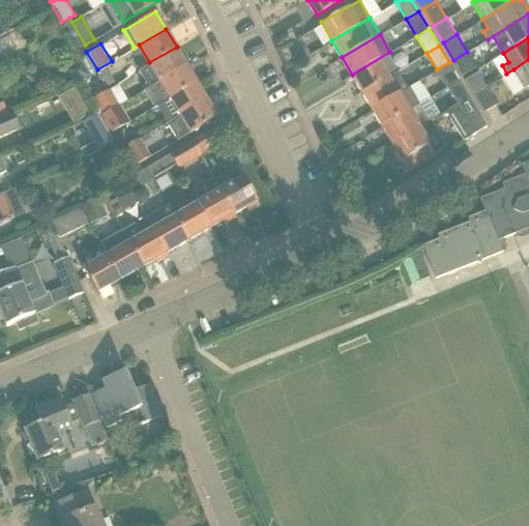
[(149,62),(139,68),(148,85),(186,63),(177,47),(149,62)]
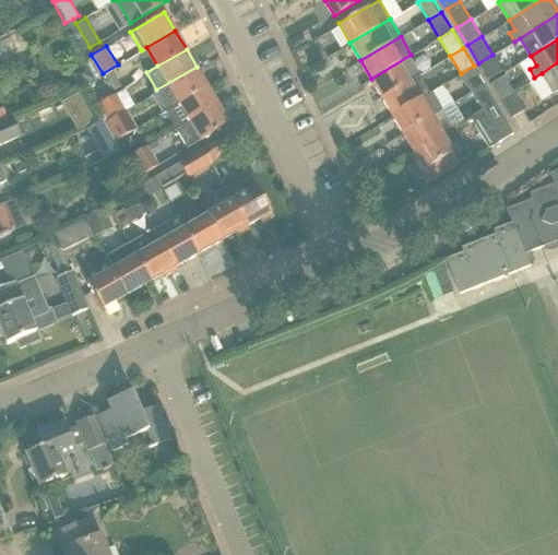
[(411,80),(422,73),(411,55),(371,79),(382,97),(411,80)]
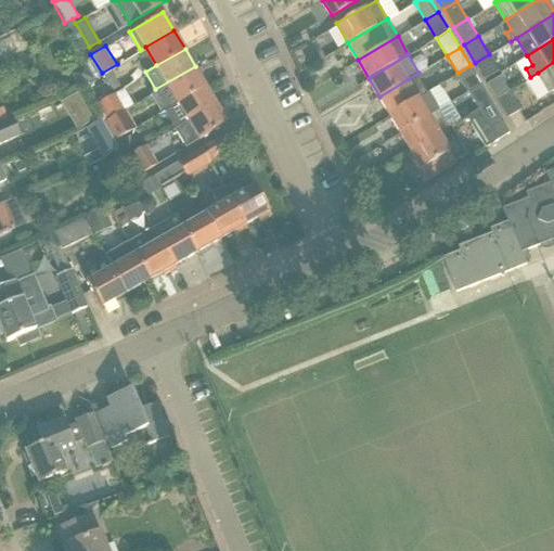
[(484,78),(498,69),(489,54),(475,63),(484,78)]
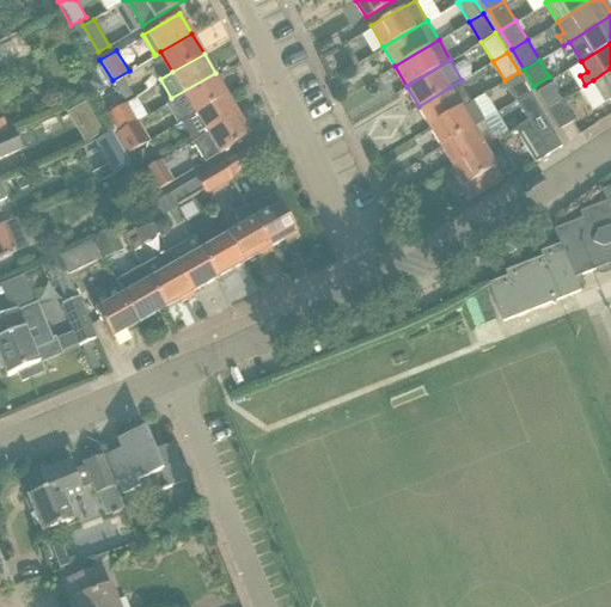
[(605,99),(610,96),(610,68),(593,80),(605,99)]
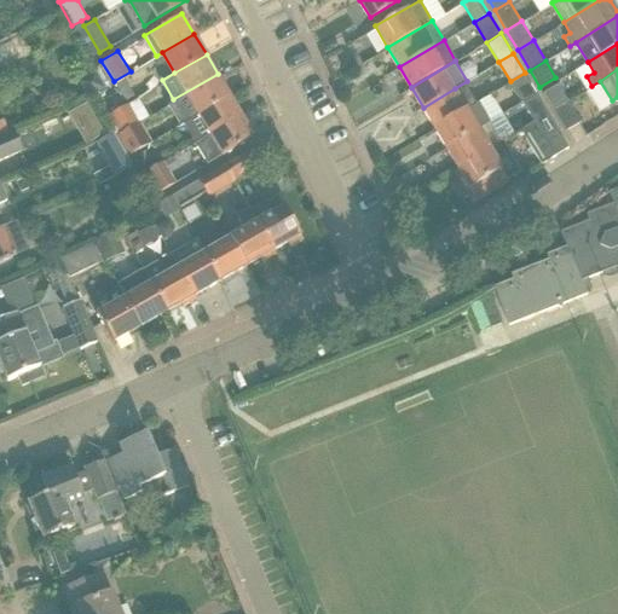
[(123,76),(131,71),(114,81),(125,98),(134,92),(123,76)]
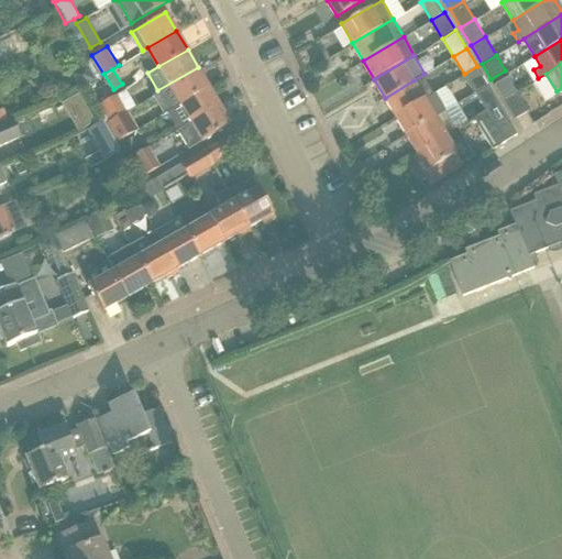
[(474,92),(487,84),(477,66),(464,74),(474,92)]
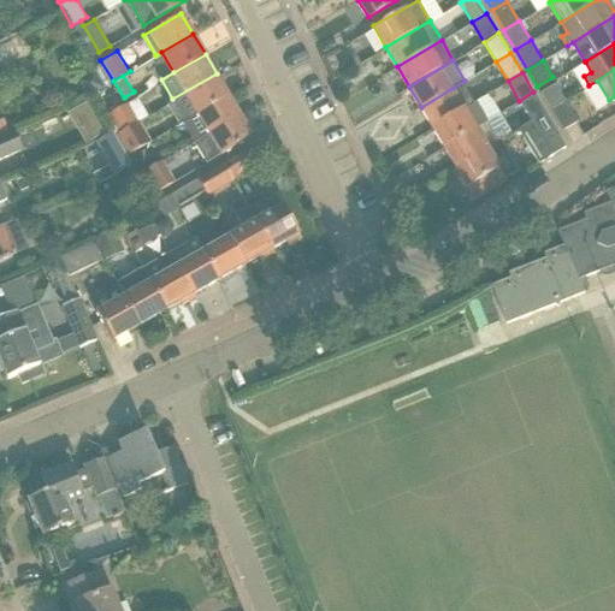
[(178,122),(228,92),(217,73),(172,99),(166,102),(178,122)]
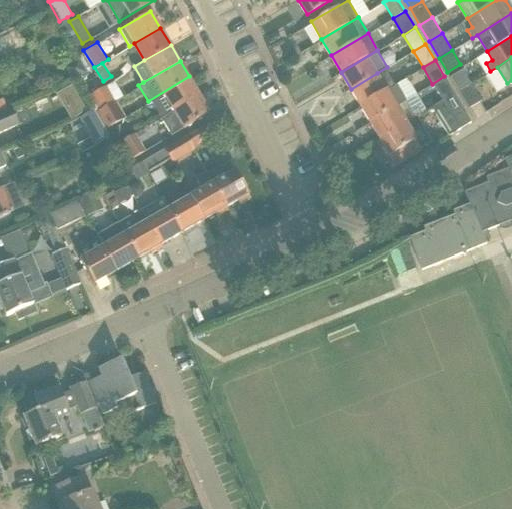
[(466,85),(471,82),(462,68),(450,76),(458,89),(465,84),(466,85)]
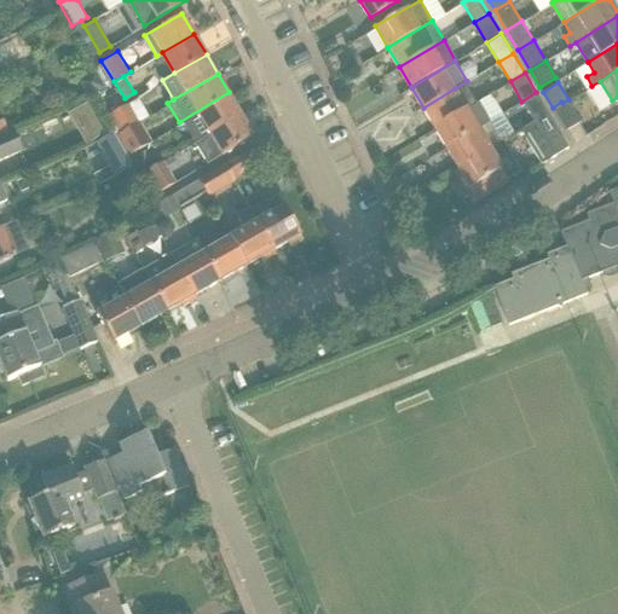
[(455,88),(423,108),(434,127),(466,108),(455,88)]
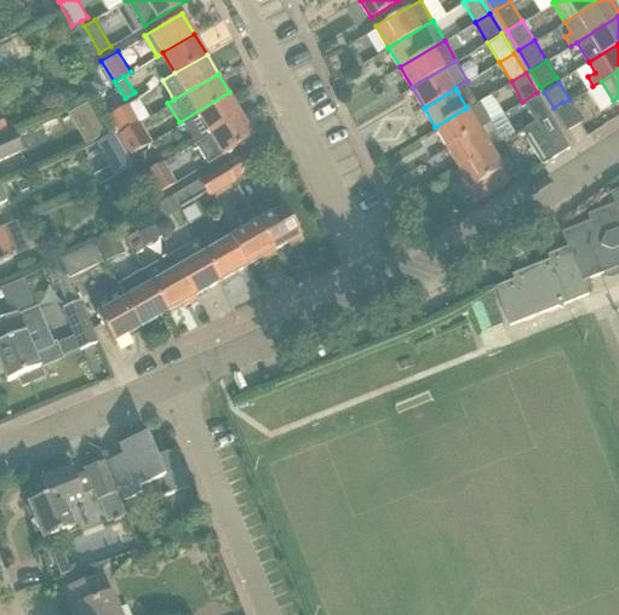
[(198,111),(210,132),(241,113),(229,92),(179,122),(198,111)]
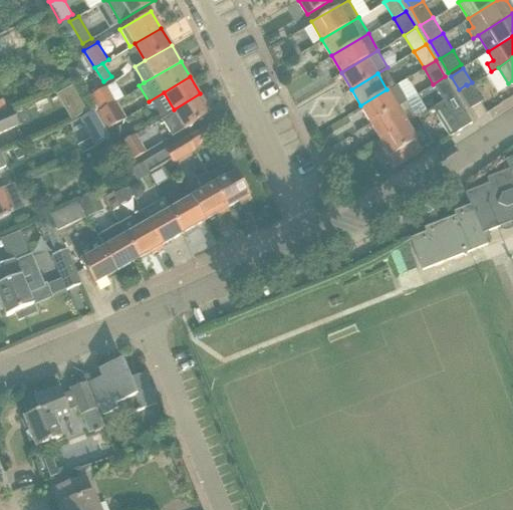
[(447,96),(455,91),(445,76),(433,84),(442,99),(432,105),(433,106),(448,97),(447,96)]
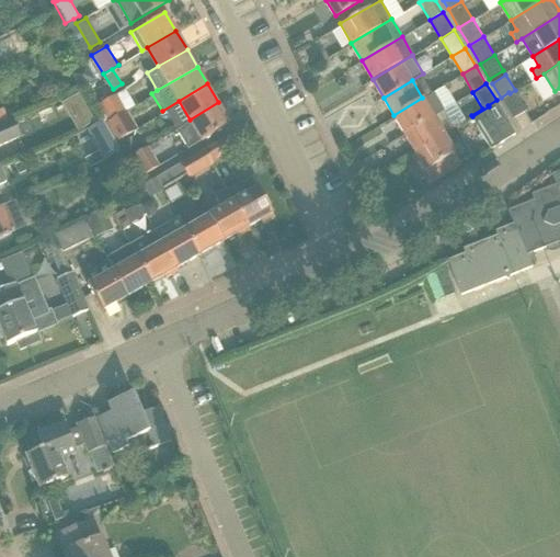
[(513,116),(526,109),(515,90),(510,93),(509,92),(501,98),(513,116)]
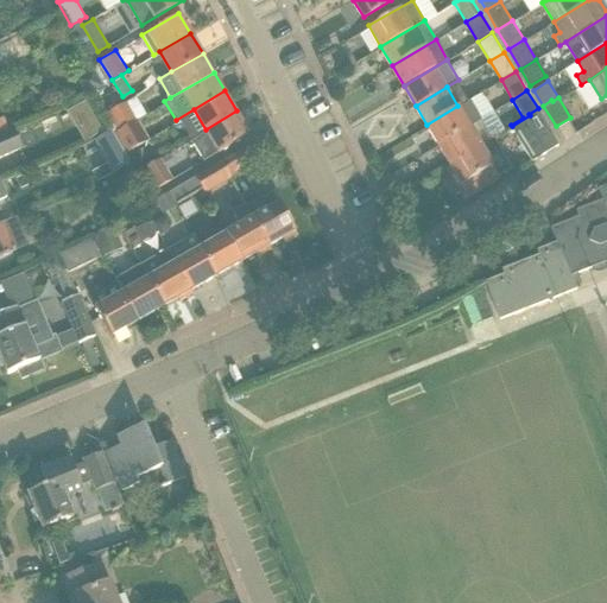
[(438,144),(481,118),(470,99),(457,106),(427,125),(438,144)]
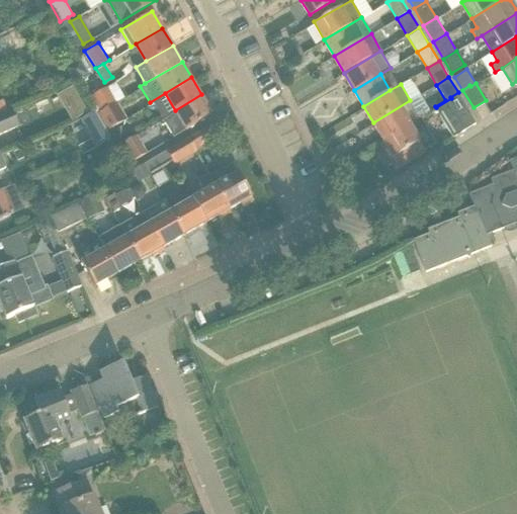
[(107,85),(92,94),(101,109),(107,106),(107,105),(116,100),(107,85)]
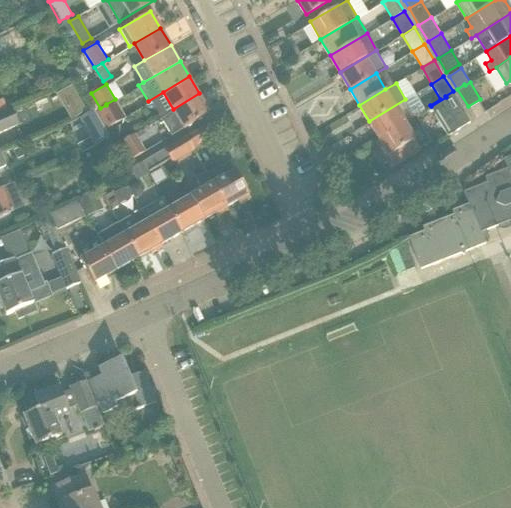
[(470,120),(459,103),(453,91),(445,96),(446,97),(431,106),(448,134),(470,120)]
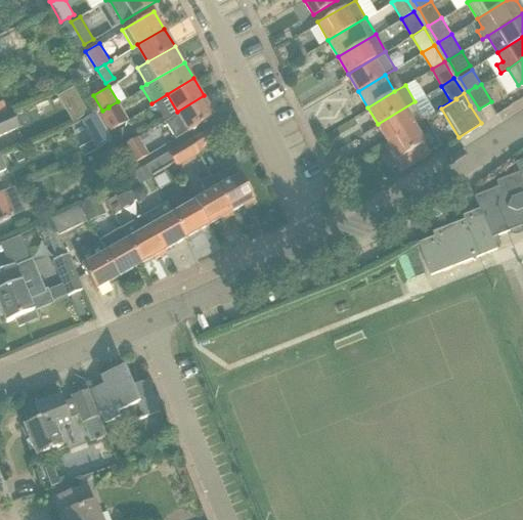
[(119,101),(128,96),(128,95),(118,101),(109,106),(109,107),(102,111),(99,113),(110,130),(129,119),(128,118),(137,113),(133,105),(125,111),(119,101)]
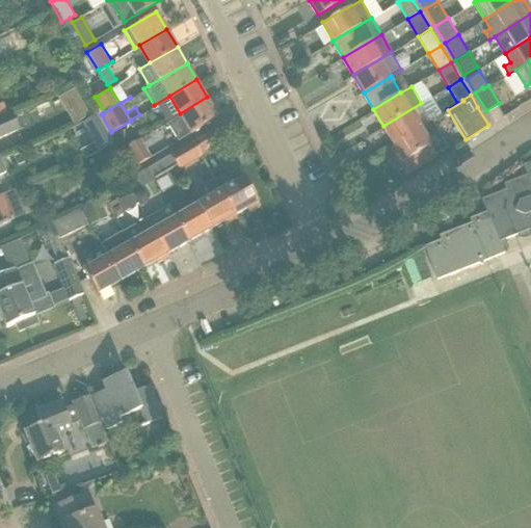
[(178,138),(200,126),(218,114),(207,97),(180,113),(167,121),(178,138)]
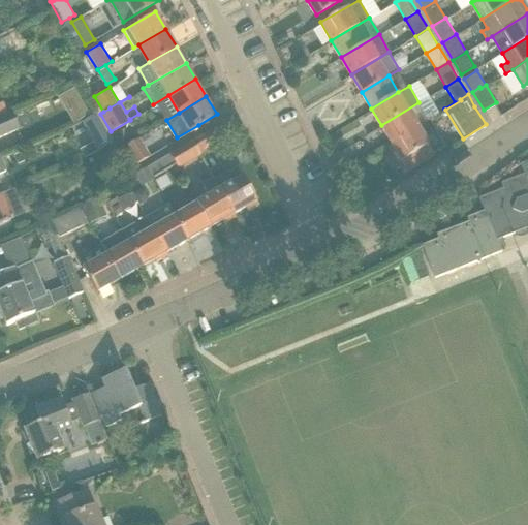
[(432,110),(425,113),(418,102),(381,125),(391,142),(427,121),(429,120),(435,116),(432,110)]
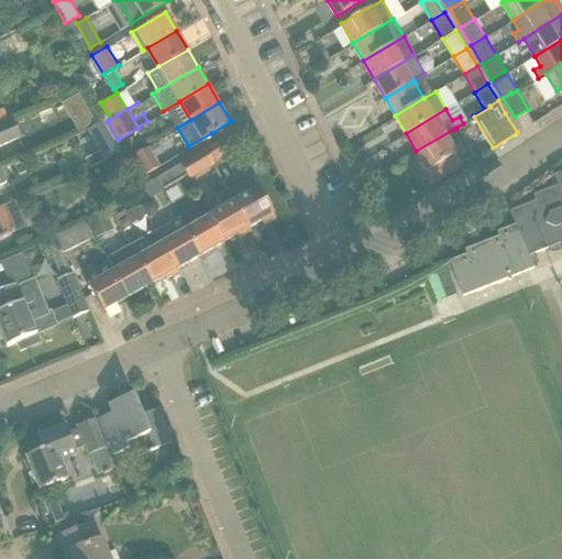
[(0,143),(20,134),(12,117),(8,119),(0,121),(0,143)]
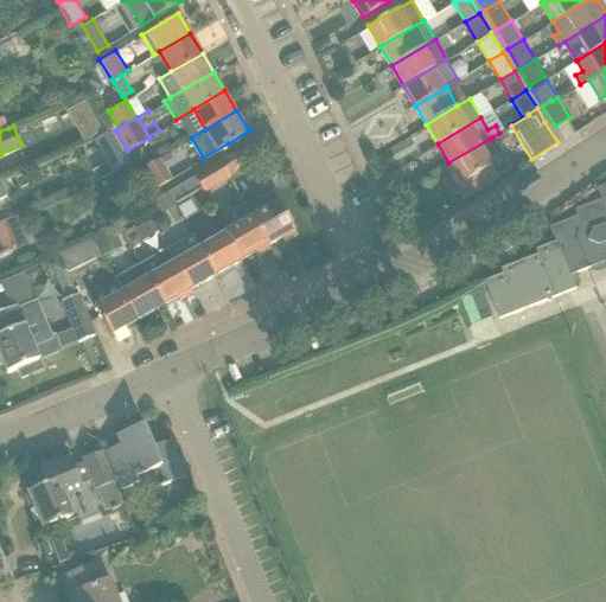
[(107,161),(91,170),(96,179),(113,171),(129,161),(112,129),(95,140),(107,161)]
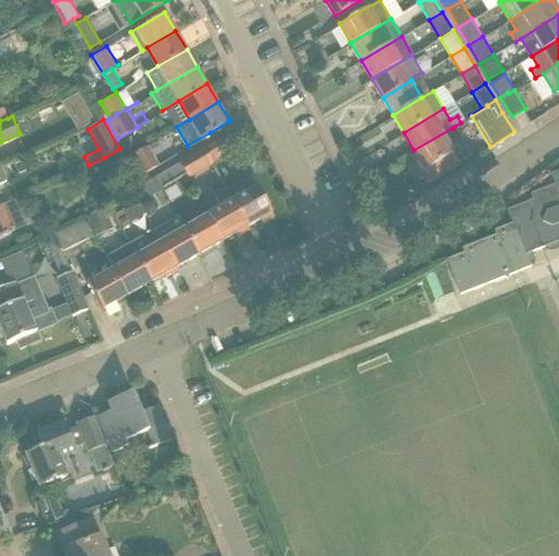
[(211,160),(257,132),(249,119),(204,147),(211,160)]
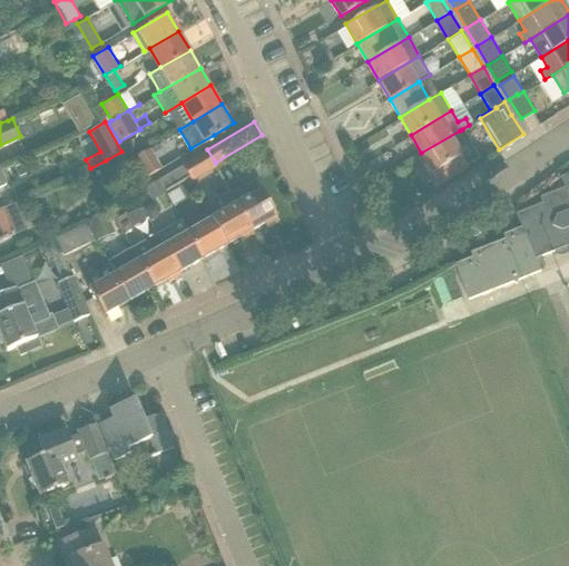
[(454,143),(467,136),(462,129),(460,130),(421,153),(425,160),(423,164),(435,185),(468,165),(454,143)]
